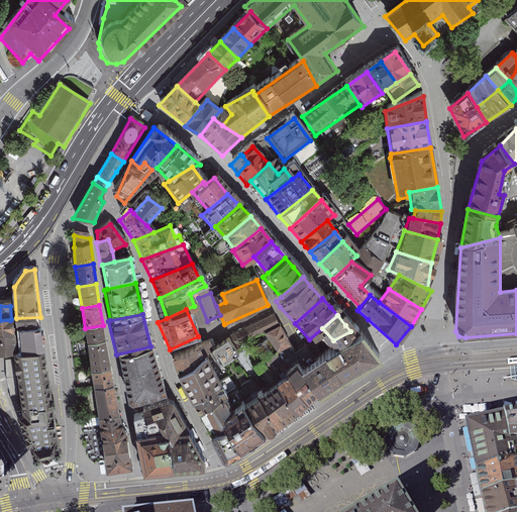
[(41,334),(40,317),(16,318),(18,337),(41,334)]
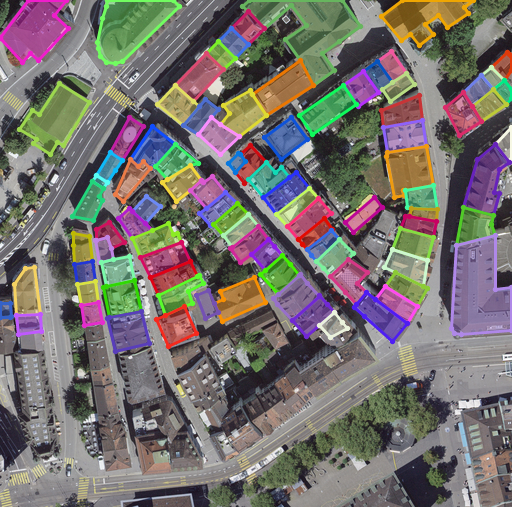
[(262,332),(277,324),(272,314),(240,330),(248,342),(262,332)]
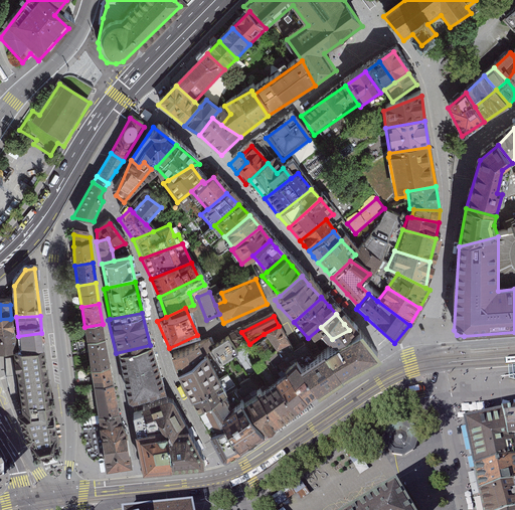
[(0,355),(12,353),(10,319),(0,319),(0,355)]
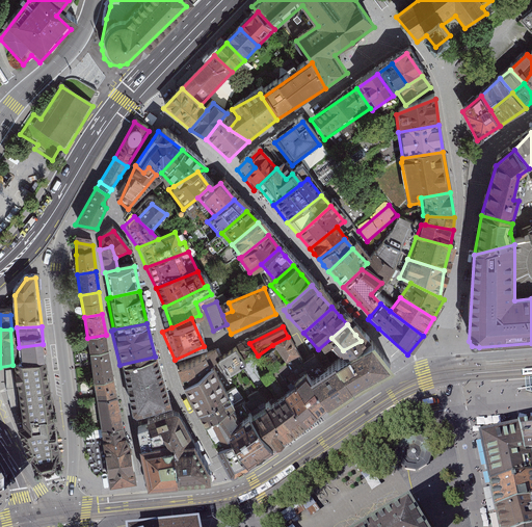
[(106,335),(87,338),(89,356),(109,352),(106,335)]
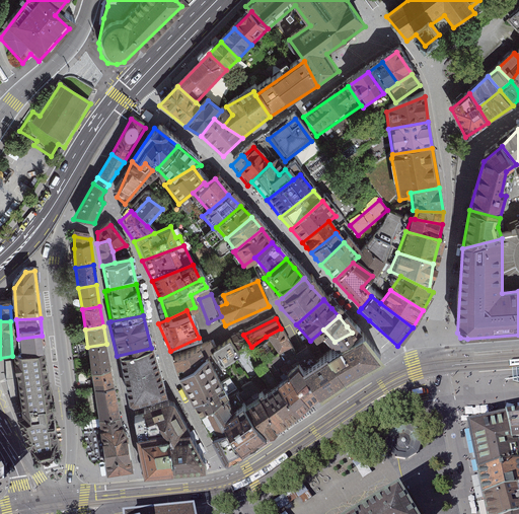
[(281,328),(266,337),(278,356),(291,349),(281,328)]
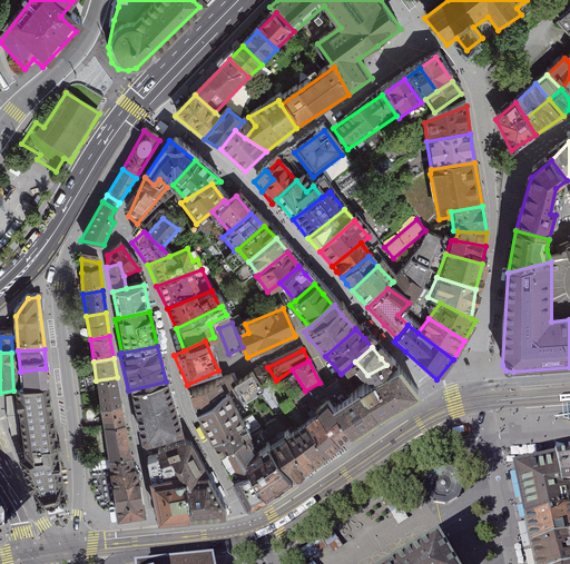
[(391,366),(352,386),(372,414),(390,404),(410,392),(391,366)]
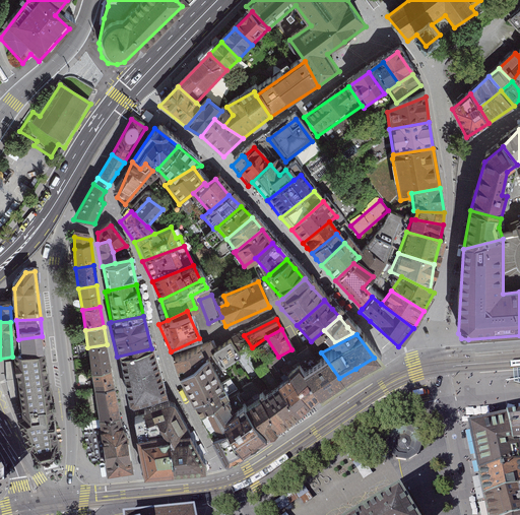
[(42,336),(18,339),(15,352),(44,350),(42,336)]
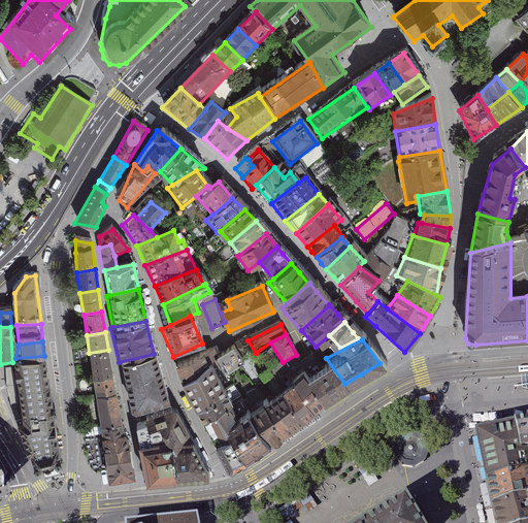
[(231,349),(211,362),(222,379),(242,365),(231,349)]
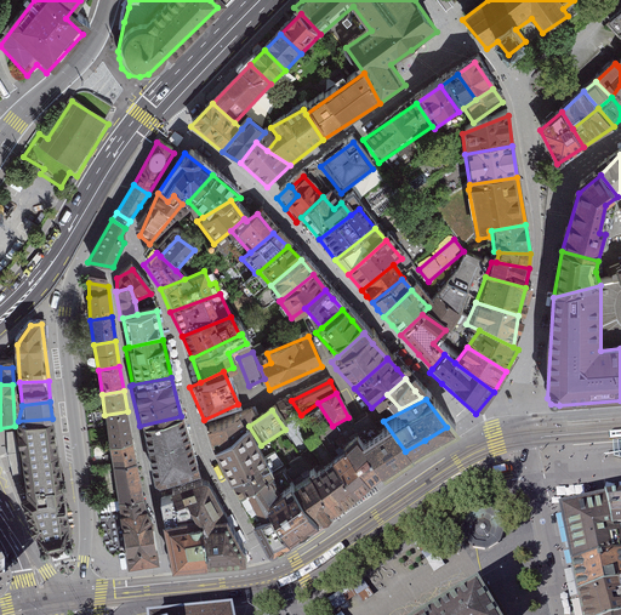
[(134,444),(127,411),(104,415),(109,448),(134,444)]
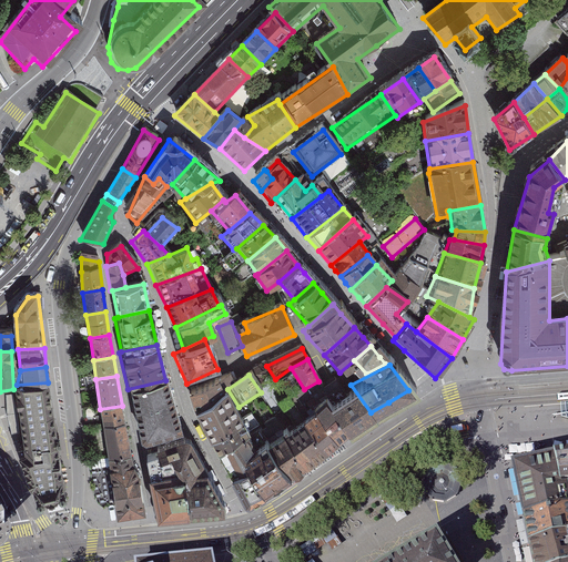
[(215,379),(184,394),(191,411),(192,410),(222,395),(215,379)]
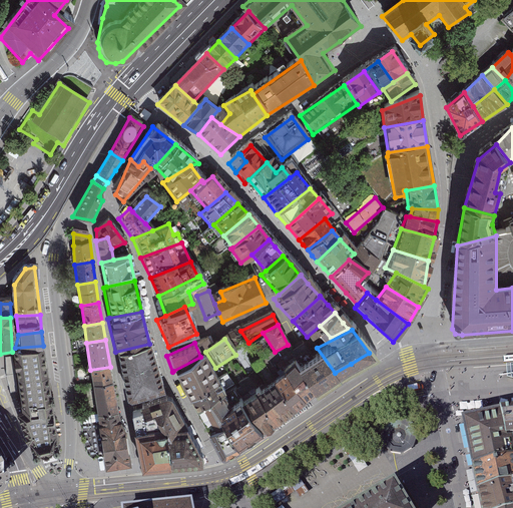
[(162,389),(149,344),(115,352),(123,397),(128,401),(162,389)]
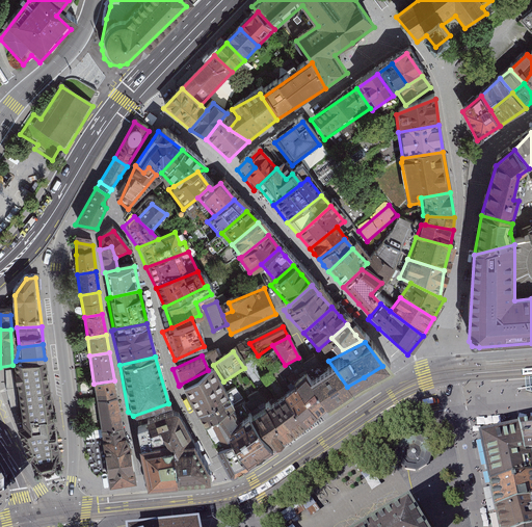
[(16,361),(28,425),(55,423),(45,359),(16,361)]
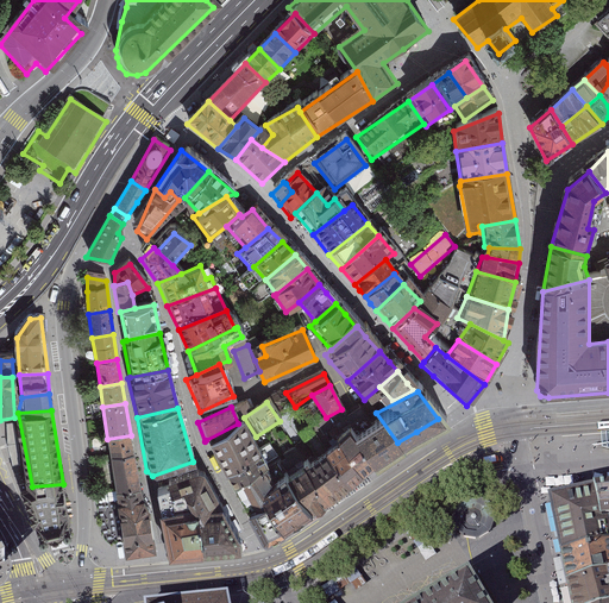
[(397,443),(376,413),(349,433),(345,428),(332,438),(357,471),(385,451),(397,443)]
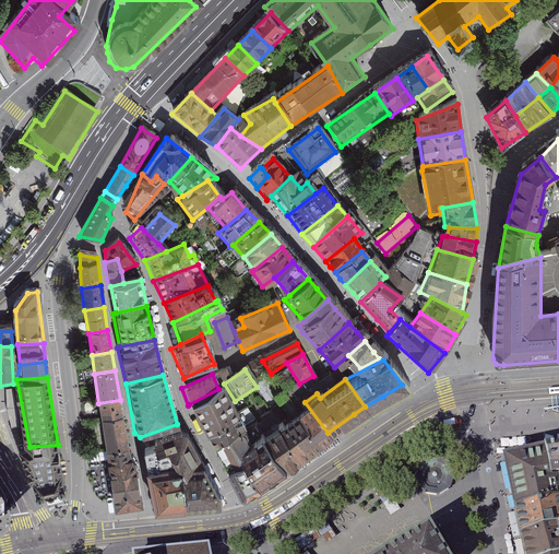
[(218,389),(189,404),(209,446),(212,445),(240,428),(244,427),(218,389)]
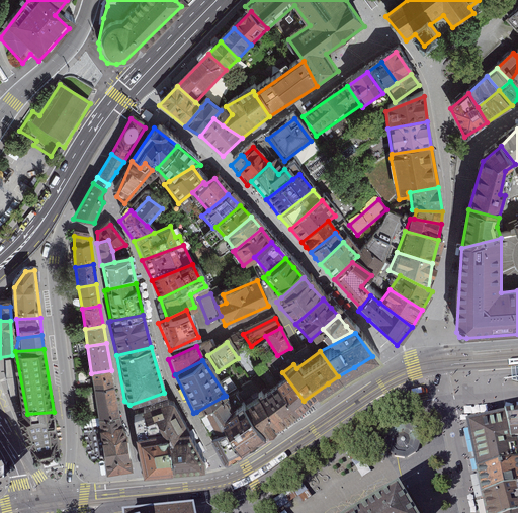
[(114,389),(111,370),(91,373),(94,392),(114,389)]
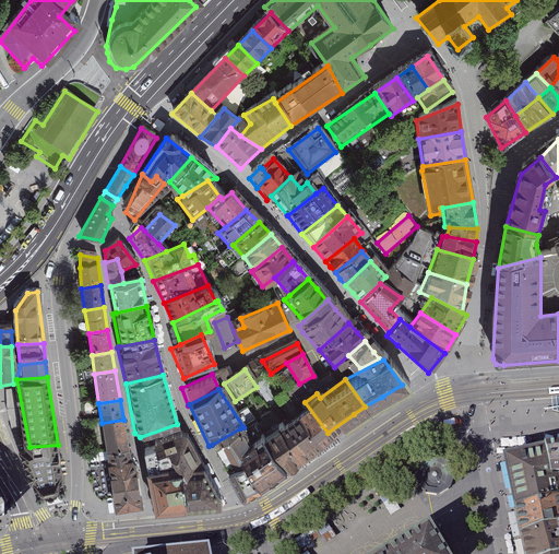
[(304,452),(328,433),(305,402),(292,412),(294,414),(280,424),(278,422),(273,425),(297,457),(304,452)]
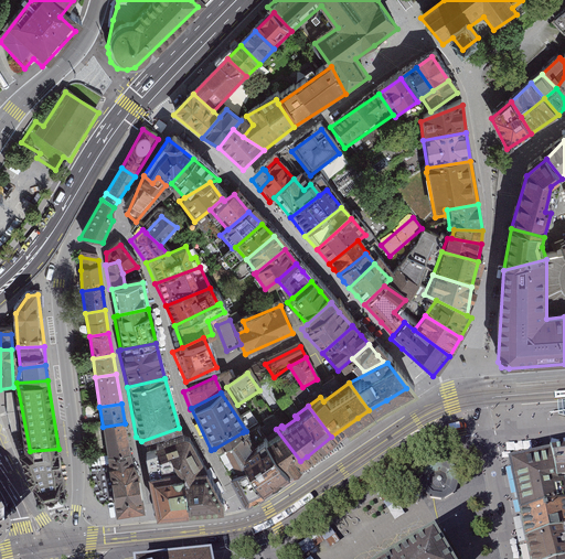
[(130,455),(125,423),(103,427),(107,460),(130,455)]
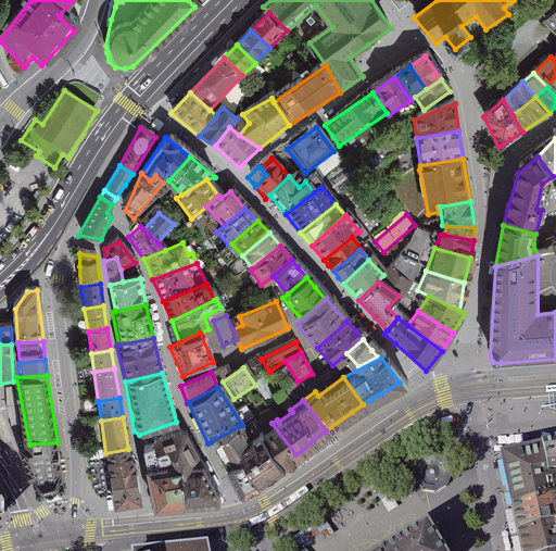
[(280,467),(295,454),(272,423),(257,435),(260,439),(280,467)]
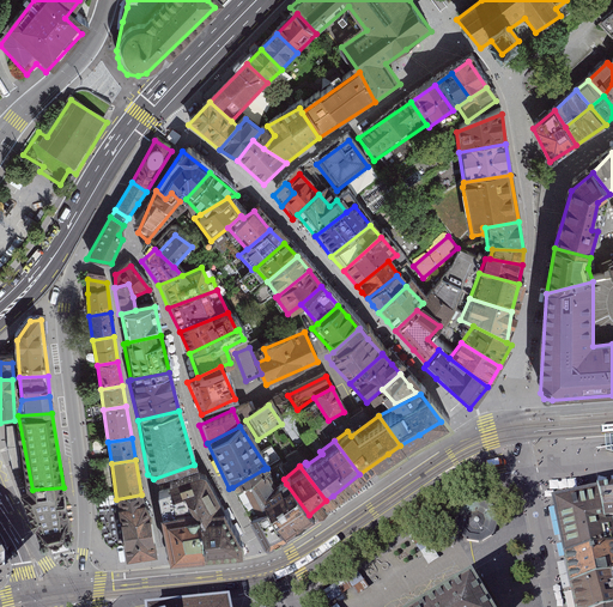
[(263,469),(232,487),(246,510),(278,489),(263,469)]
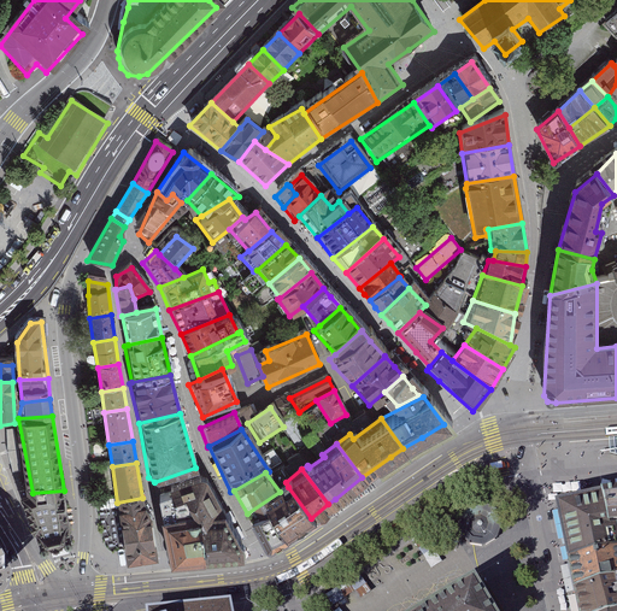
[(201,528),(206,560),(244,558),(242,546),(210,488),(206,485),(200,485),(171,492),(171,499),(174,515),(188,511),(201,528)]
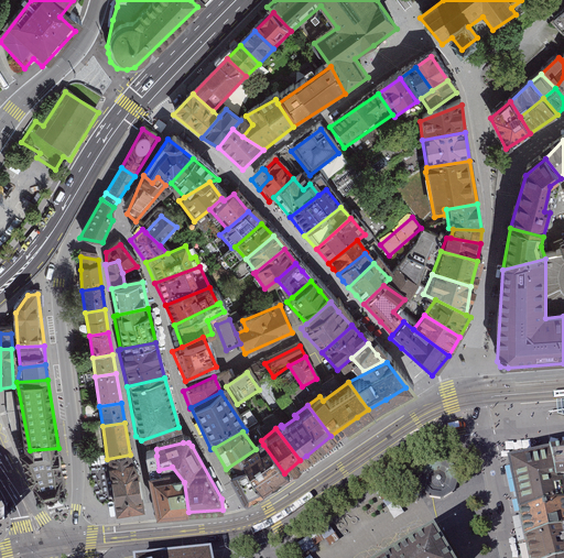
[(256,449),(226,469),(245,502),(258,494),(277,482),(285,476),(284,473),(263,445),(256,449)]
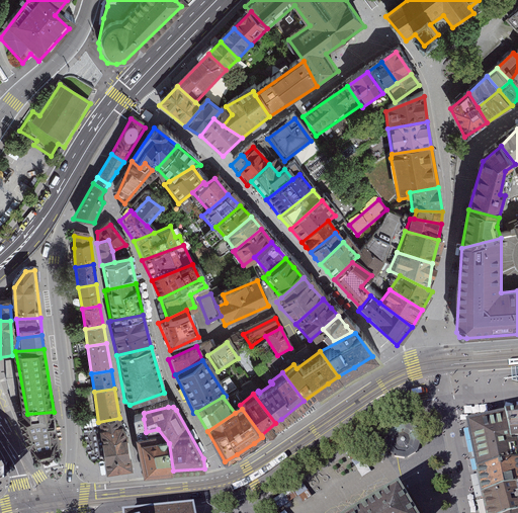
[(19,415),(40,458),(60,454),(54,412),(27,414),(19,415)]
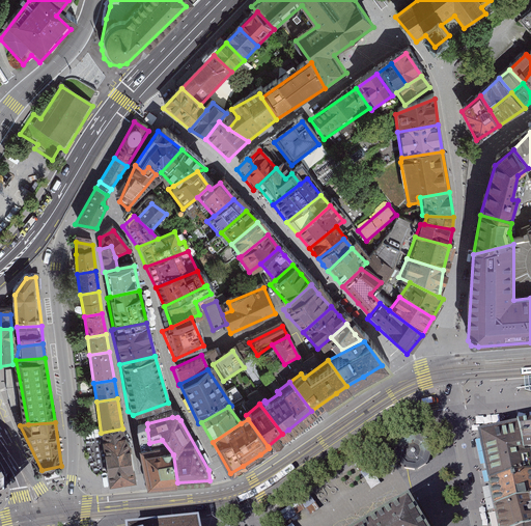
[(133,482),(122,428),(101,433),(103,442),(100,442),(109,488),(133,482)]
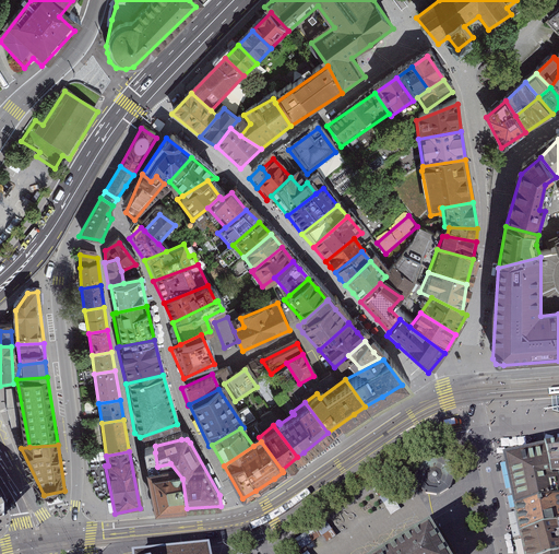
[(187,508),(182,479),(170,463),(157,467),(155,452),(144,455),(146,470),(155,511),(187,508)]
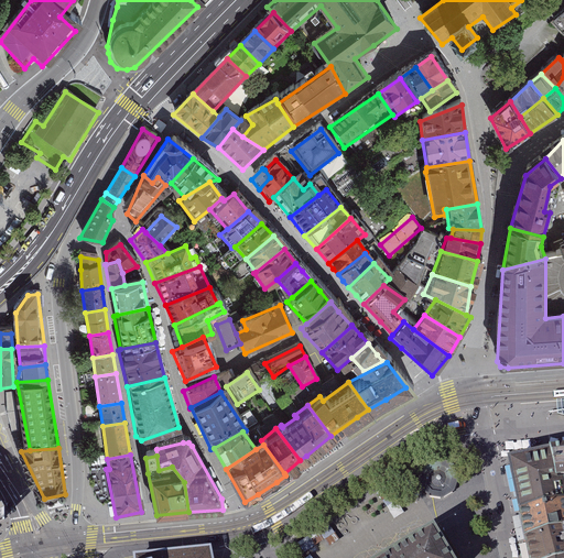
[(563,457),(544,459),(551,489),(563,487),(563,457)]
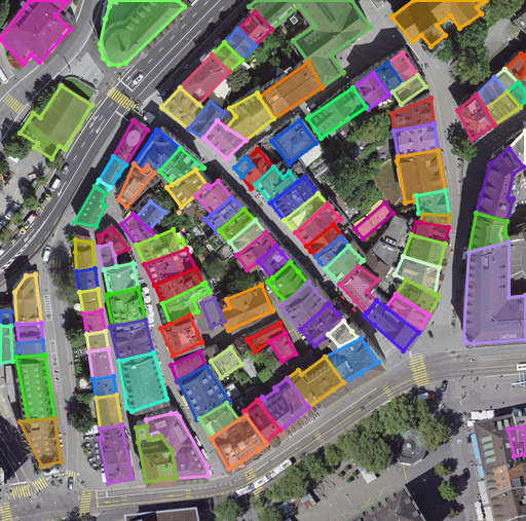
[(477,478),(478,486),(511,478),(525,473),(525,454),(514,456),(508,429),(468,436),(477,478)]
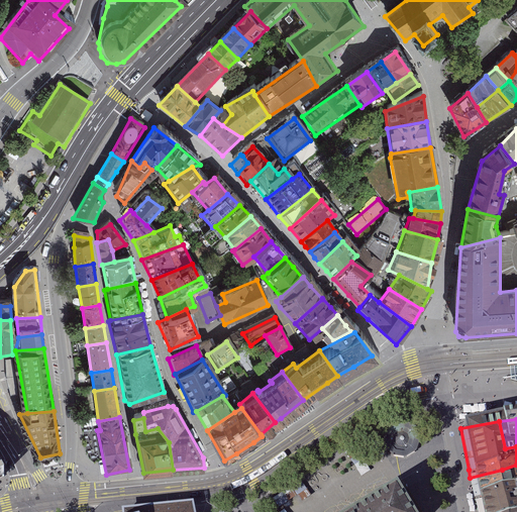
[(391,430),(384,441),(385,453),(394,463),(406,464),(417,456),(420,443),(414,432),(403,427),(391,430)]
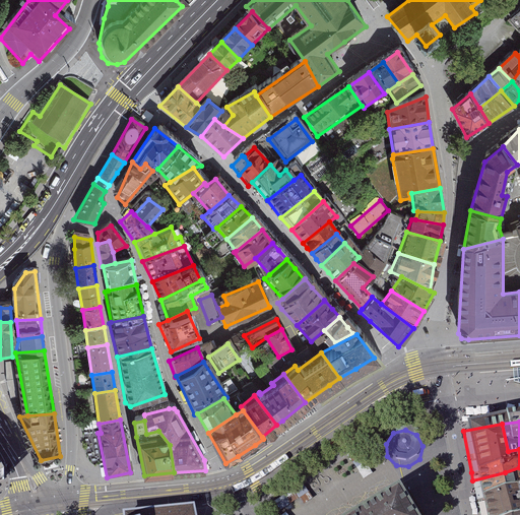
[(472,480),(478,506),(519,493),(519,467),(505,472),(472,480)]
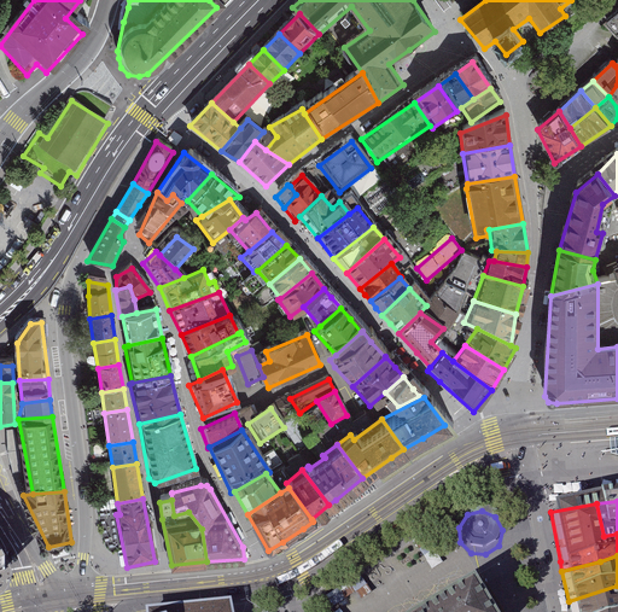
[(617,611),(617,586),(569,601),(571,611),(617,611)]
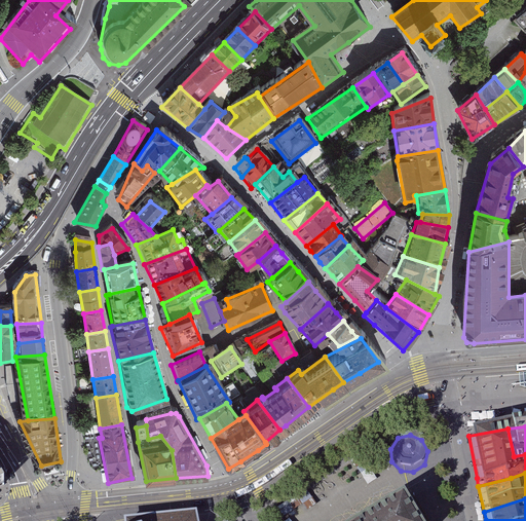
[(409,520),(399,503),(369,520),(409,520)]
